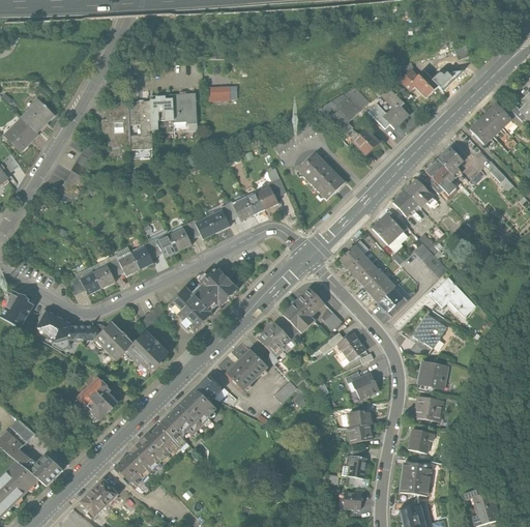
[(471,56),(466,44),(454,49),(460,60),(471,56)]
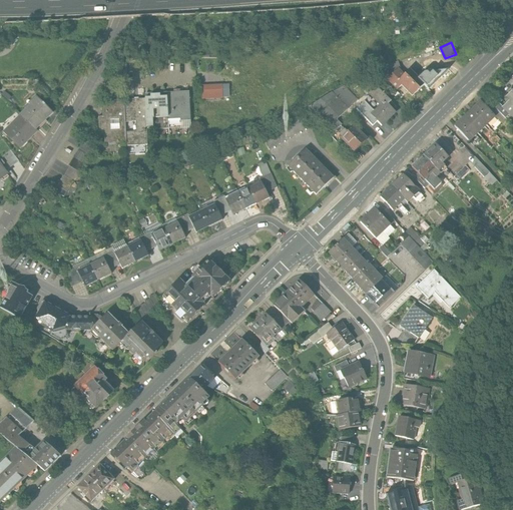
[(377,75),(380,74),(385,80),(388,78),(399,68),(401,68),(398,60),(375,68),(377,75)]
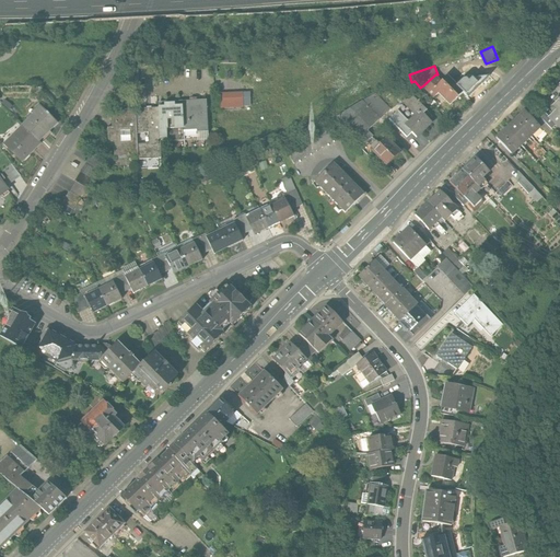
[(435,74),(423,85),(433,96),(439,92),(452,105),(464,94),(447,76),(441,81),(435,74)]
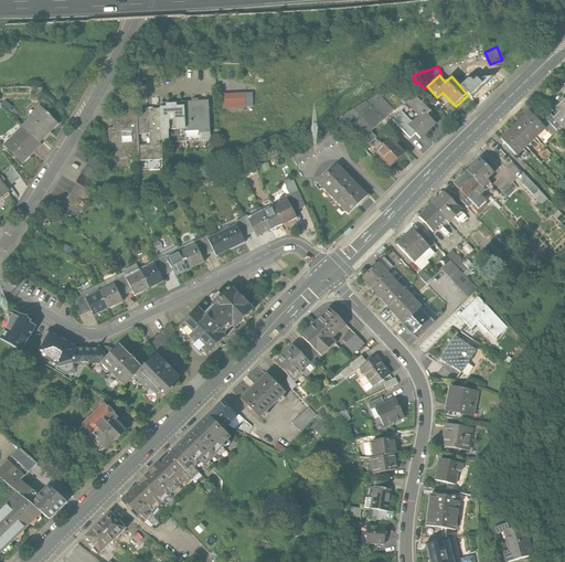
[(411,128),(423,140),(438,126),(429,117),(433,114),(411,91),(402,98),(420,118),(411,128)]
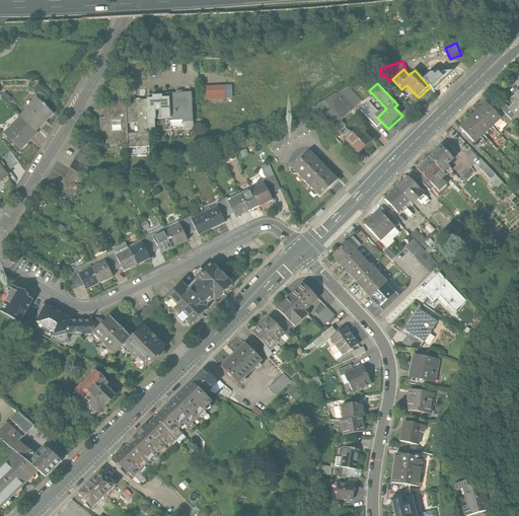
[(518,84),(511,93),(514,96),(506,103),(518,117),(518,84)]
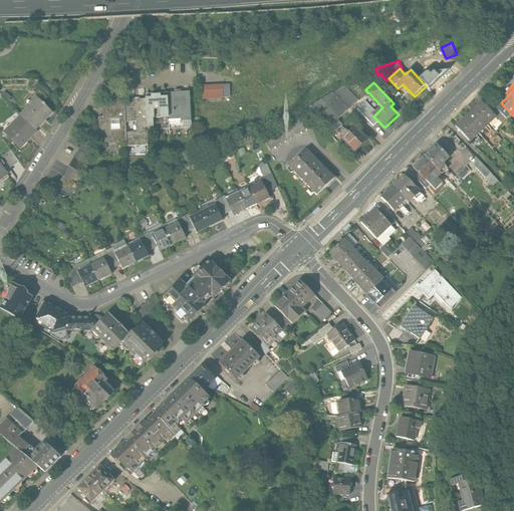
[(203,85),(203,98),(230,97),(230,88),(223,89),(223,84),(203,85)]
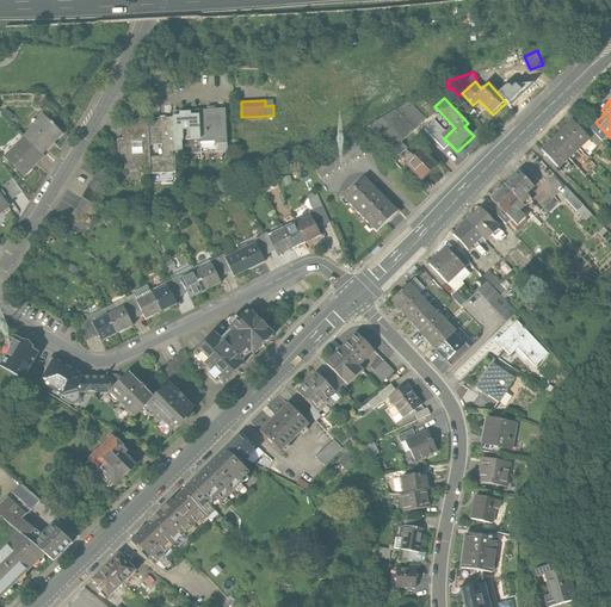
[(426,121),(408,101),(366,129),(396,161),(408,150),(401,143),(426,121)]
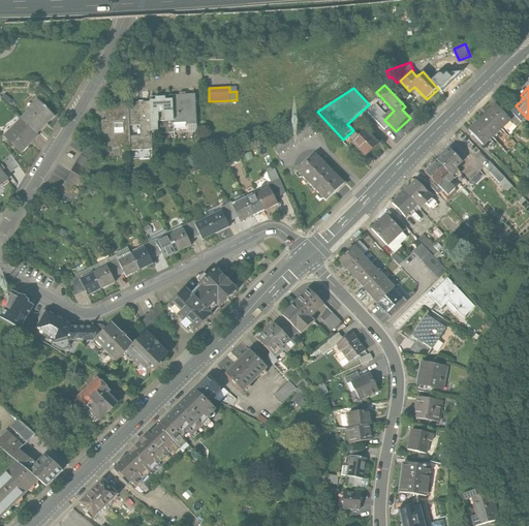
[(196,94),(173,95),(174,120),(174,123),(187,122),(187,125),(197,124),(196,94)]
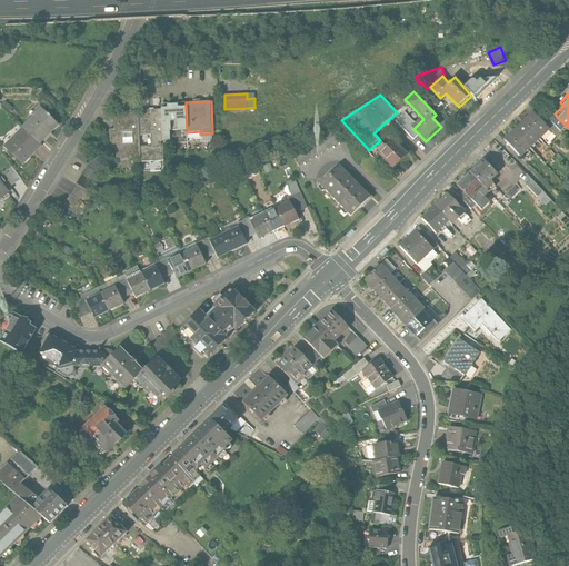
[(170,130),(187,129),(186,102),(161,103),(161,109),(163,144),(170,144),(170,130)]
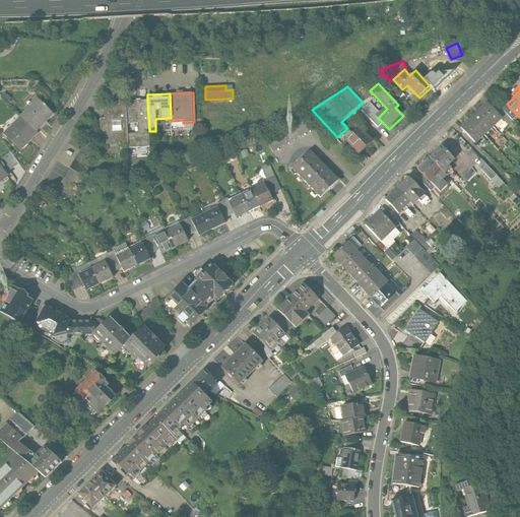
[(28,109),(20,116),(37,132),(54,115),(36,97),(26,106),(28,109)]
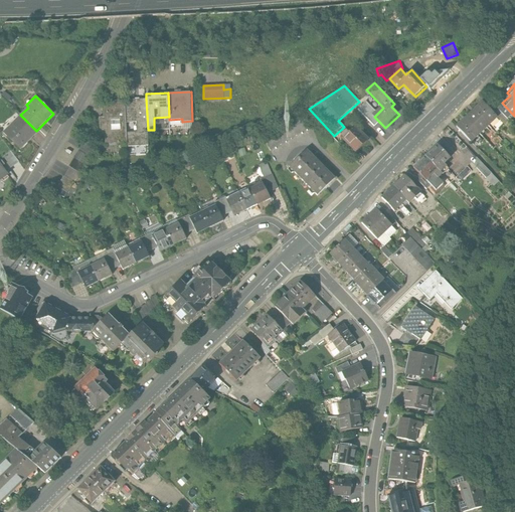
[(146,99),(125,100),(127,122),(137,122),(138,132),(127,133),(128,144),(128,147),(149,146),(148,130),(146,99)]
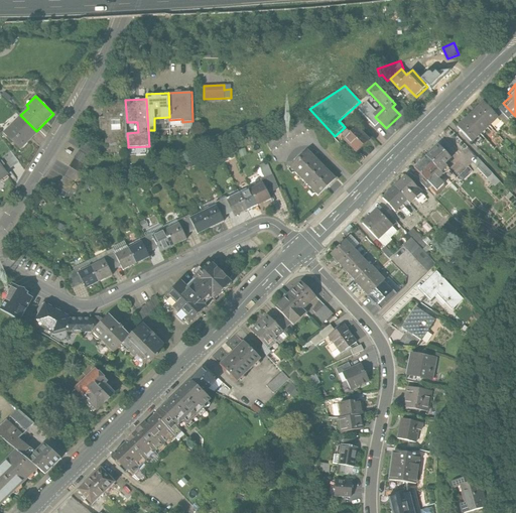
[(483,99),(475,107),(489,123),(498,115),(495,111),(483,99)]
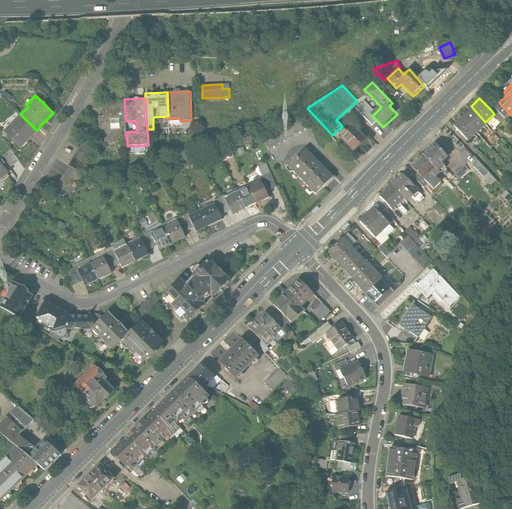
[(115,101),(103,102),(104,117),(99,117),(100,135),(105,134),(106,144),(127,143),(126,132),(126,121),(124,99),(115,100),(115,101)]
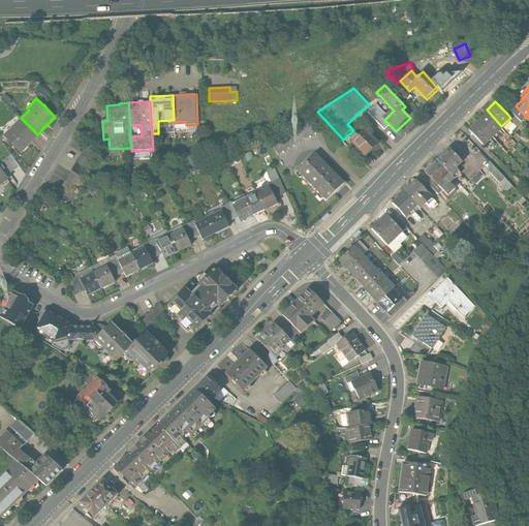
[(487,110),(477,118),(492,134),(501,126),(487,110)]
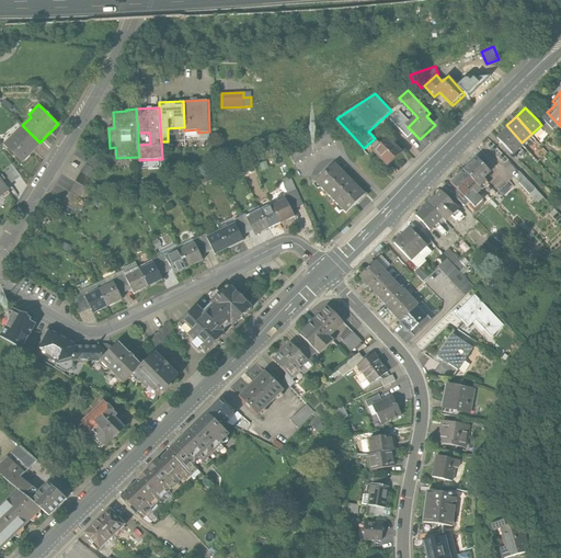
[(538,121),(541,125),(549,133),(553,127),(542,116),(538,121)]
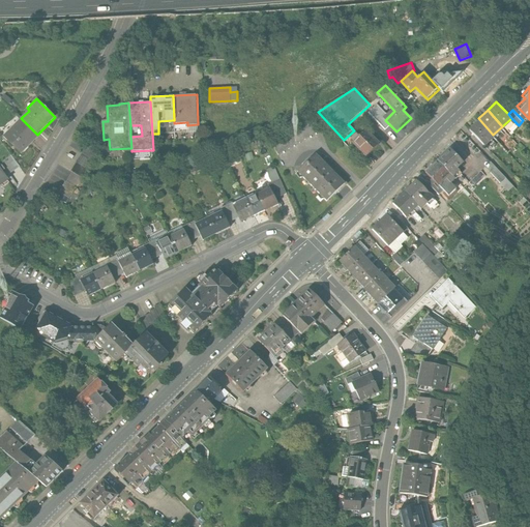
[(38,137),(37,135),(21,118),(3,136),(22,153),(38,137)]
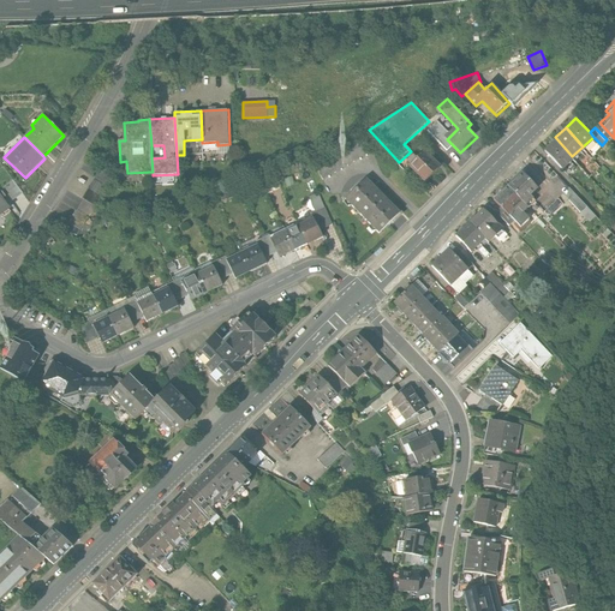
[(562,166),(572,156),(555,137),(544,147),(562,166)]
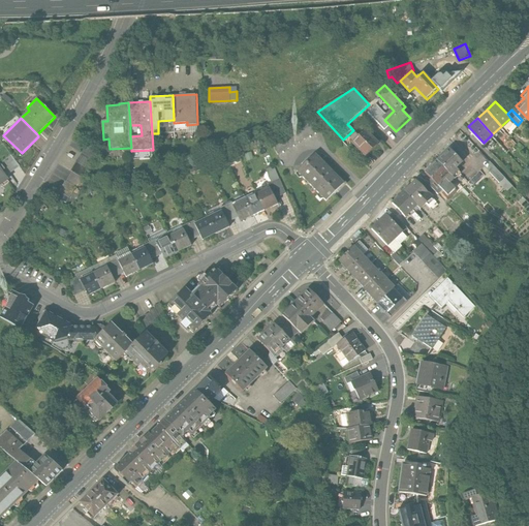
[(380,145),(367,130),(353,144),(367,158),(380,145)]
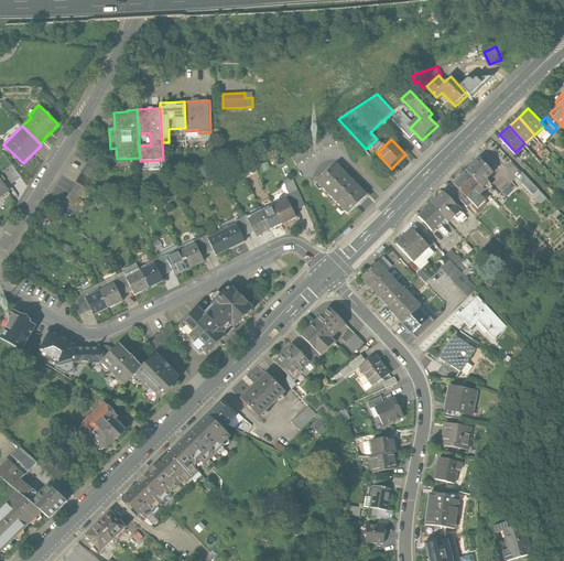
[(58,208),(71,215),(105,159),(94,152),(75,181),(77,182),(71,193),(69,192),(58,208)]
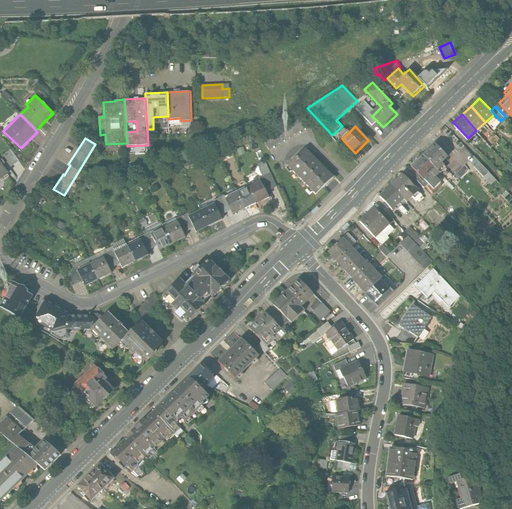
[(434,140),(421,152),(439,170),(444,165),(440,159),(446,153),(434,140)]
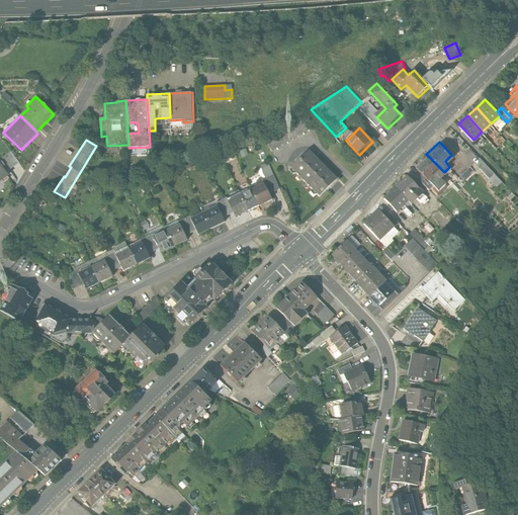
[(308,149),(290,165),(319,194),(336,178),(308,149)]
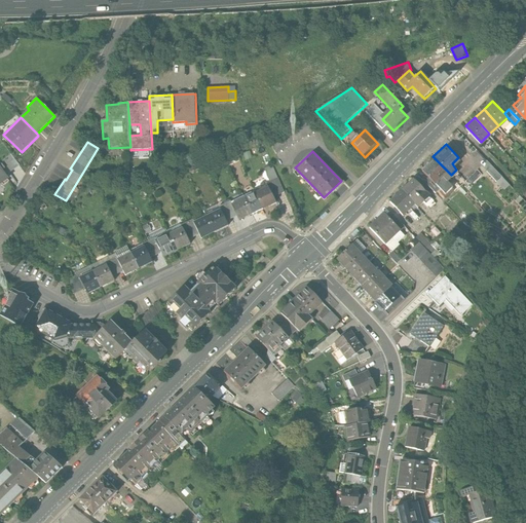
[(446,179),(451,175),(433,156),(420,167),(426,174),(434,181),(435,180),(439,185),(444,190),(450,184),(446,179)]
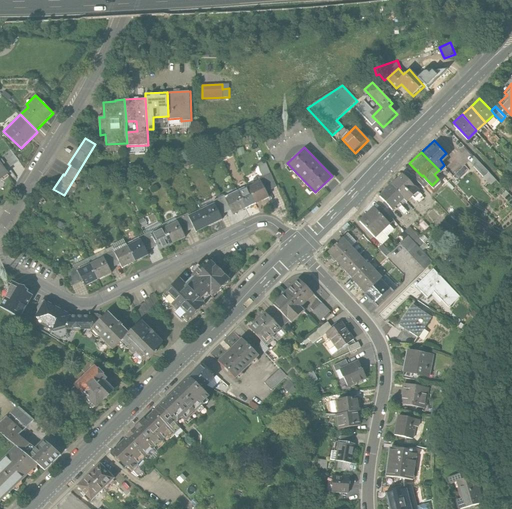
[(490,181),(495,176),(472,152),(467,157),(490,181)]
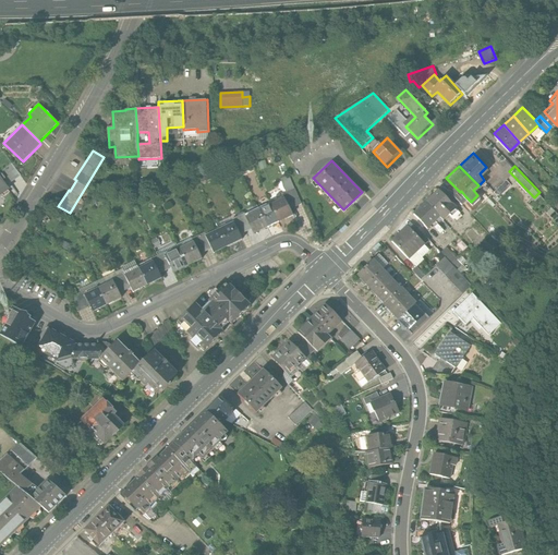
[(280,177),(287,191),(295,186),(289,172),(280,177)]
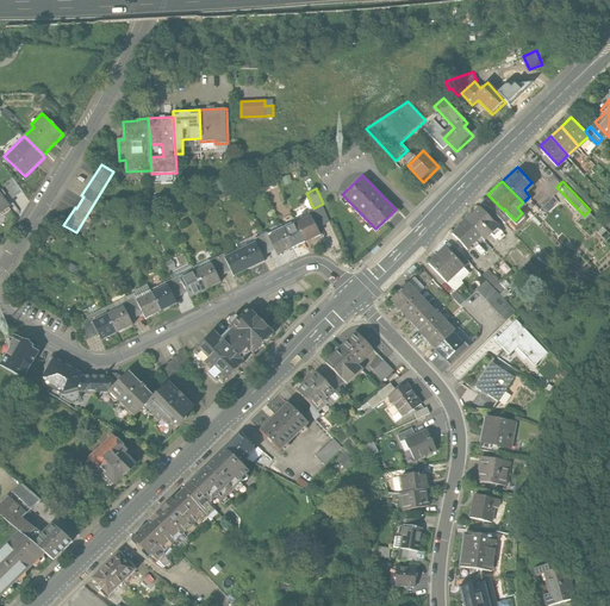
[(503,220),(509,214),(504,208),(503,210),(495,201),(490,206),(503,220)]
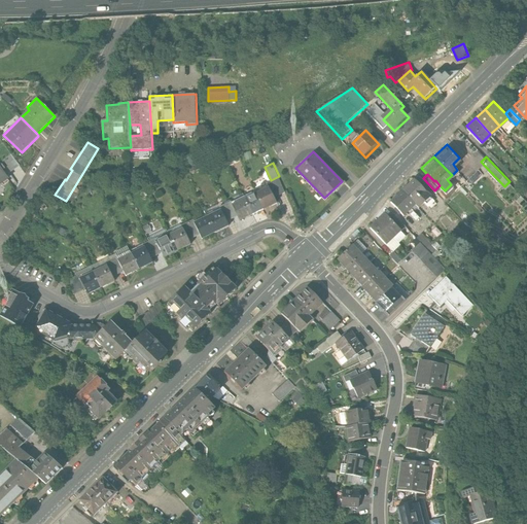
[(271,180),(269,181),(274,194),(284,189),(279,176),(271,180)]
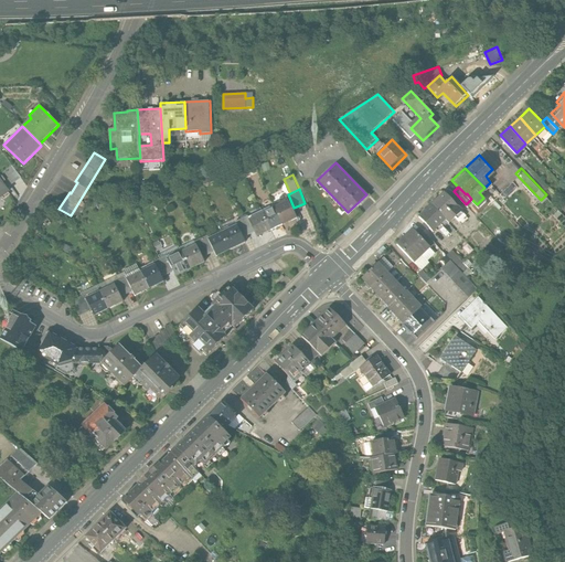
[(444,190),(432,202),(446,216),(449,221),(461,209),(444,190)]
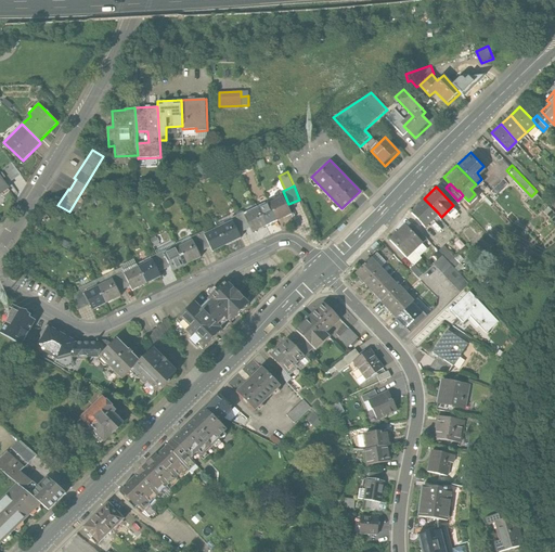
[(283,195),(270,202),(278,217),(291,210),(283,195)]
